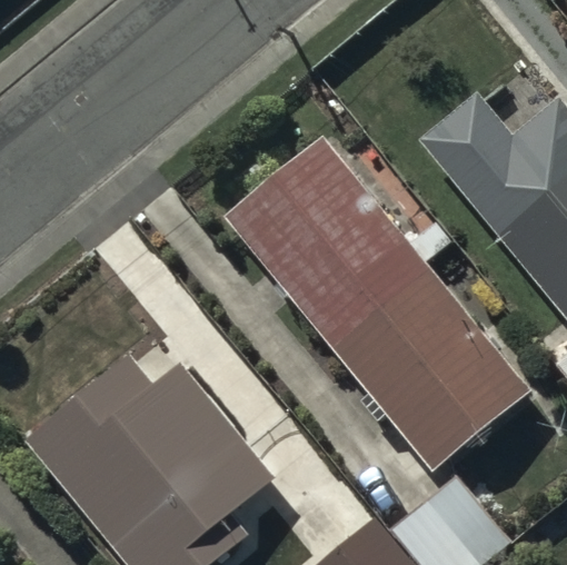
[(477,91),(420,138),(566,317),(566,109),(528,62),(484,99),(477,91)]
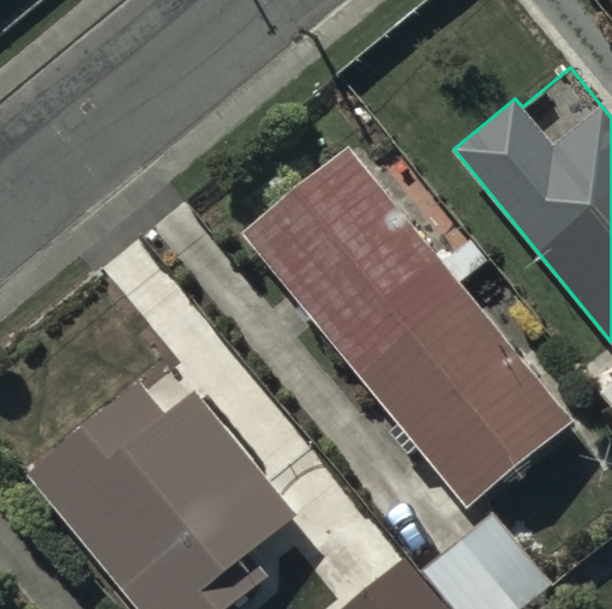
[(348,148),(243,233),(397,426),(389,433),(407,454),(415,447),(465,508),(574,421),(460,279),(486,258),(469,237),(439,261),(348,148)]
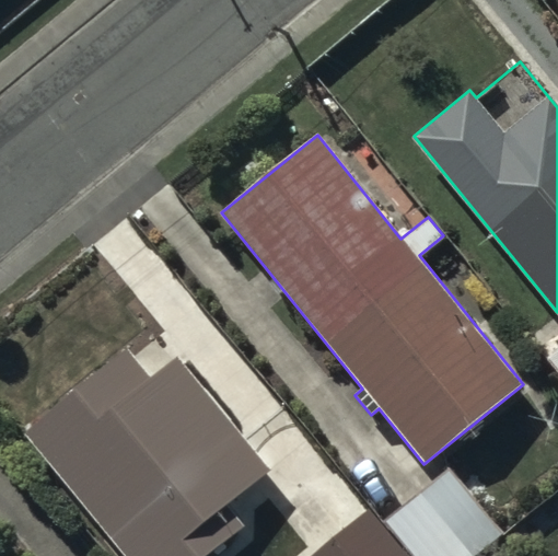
[(529,337),(545,357),(557,371),(557,340),(557,343),(553,337),(555,335),(545,323),(529,337)]
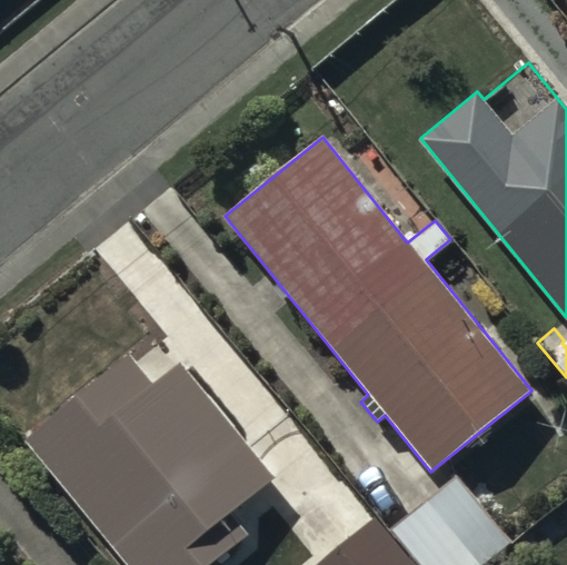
[(131,353),(25,442),(126,564),(209,564),(246,535),(230,515),(275,477),(181,364),(157,384),(131,353)]
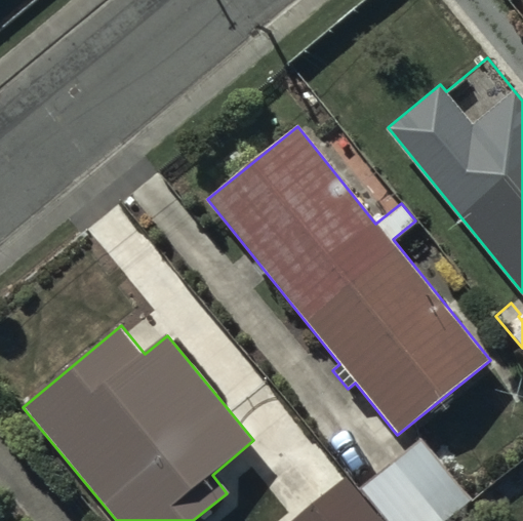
[(357,492),(380,520),(441,520),(470,498),(419,439),(357,492)]
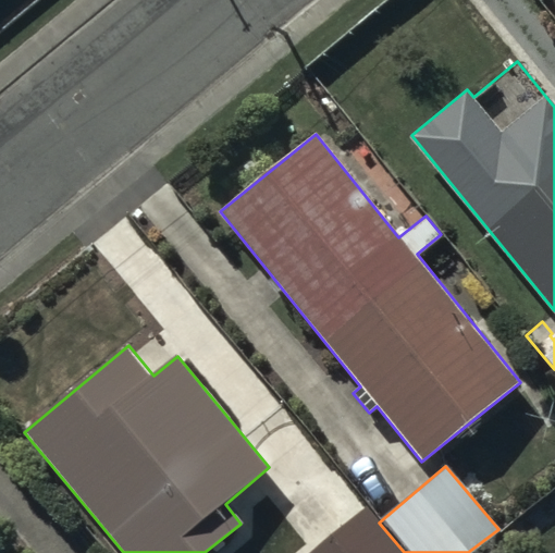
[(404,552),(379,523),(364,506),(308,552),(404,552)]
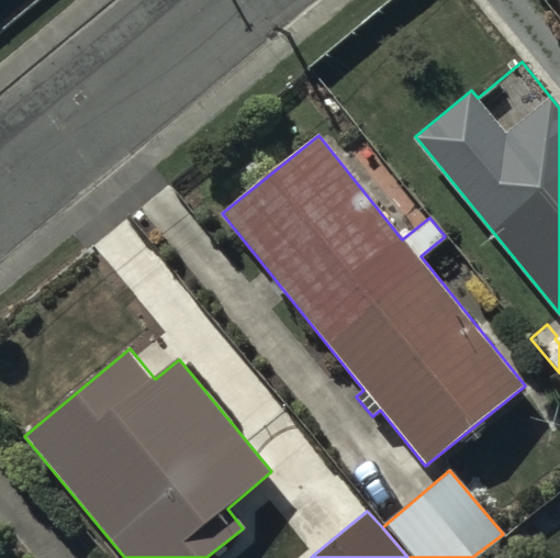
All buildings are outlined.
